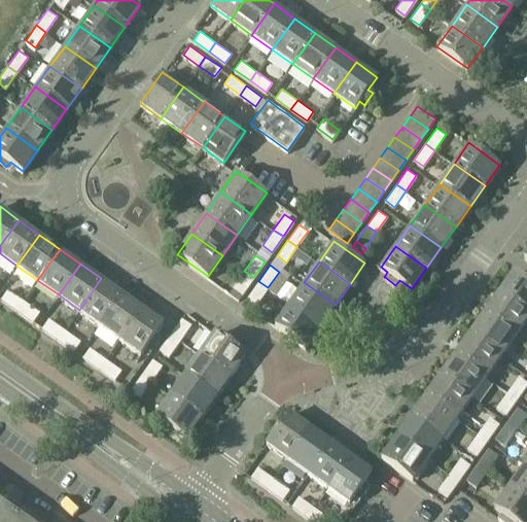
[(244,271),(233,286),(242,292),(253,277),(244,271)]
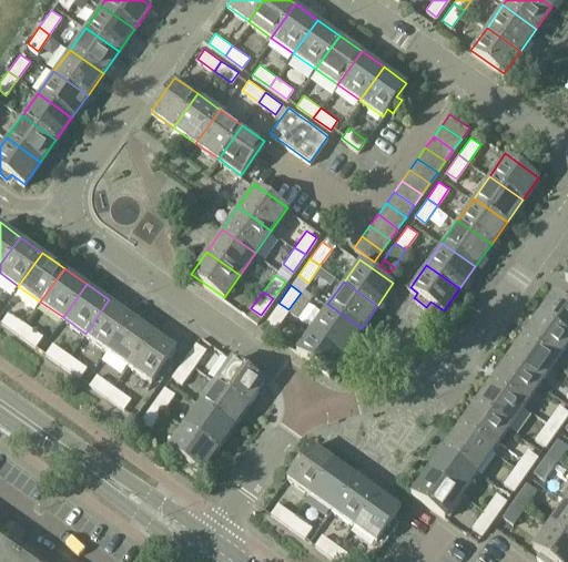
[(554,292),(537,314),(567,335),(567,298),(567,302),(554,292)]
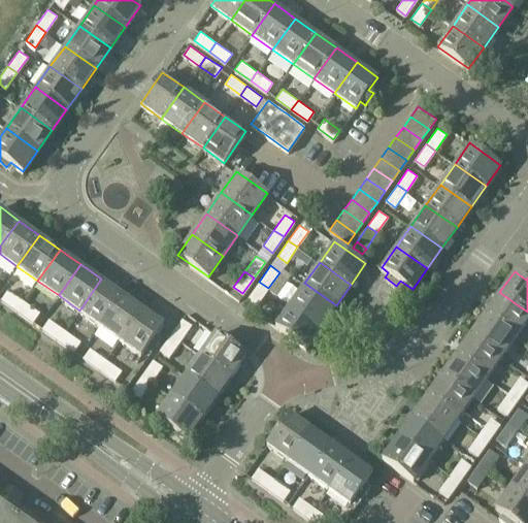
[(101,279),(79,311),(100,325),(122,294),(101,279)]
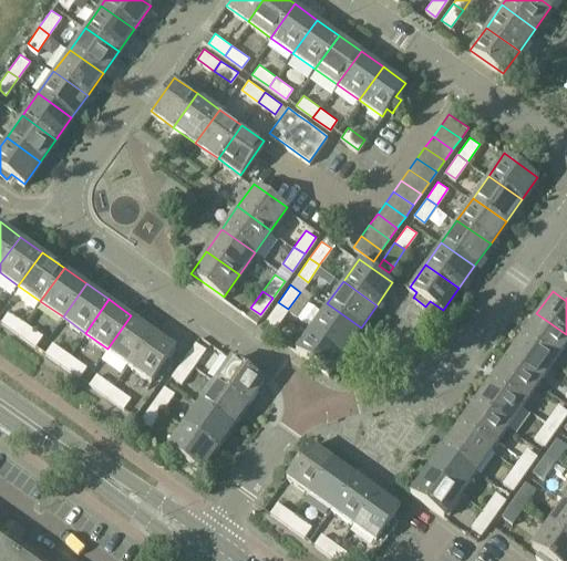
[(278,302),(266,319),(276,325),(288,309),(278,302)]
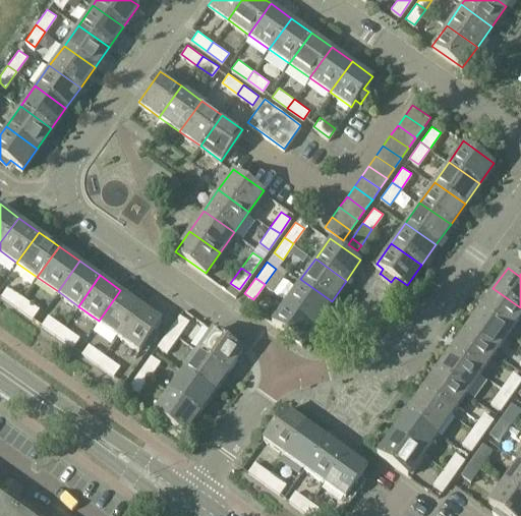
[(300,279),(286,300),(316,322),(332,301),(300,279)]
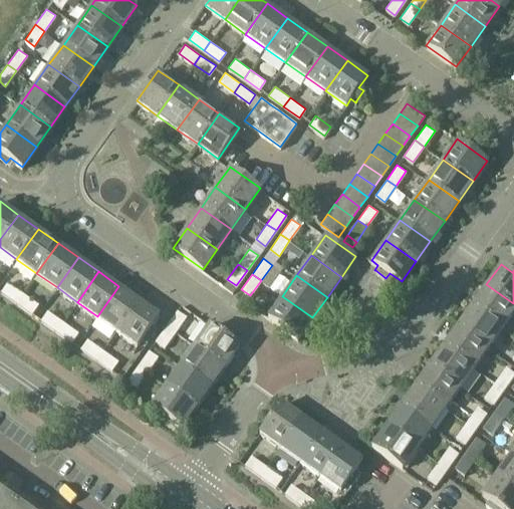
[(227,279),(224,284),(233,291),(236,285),(227,279)]
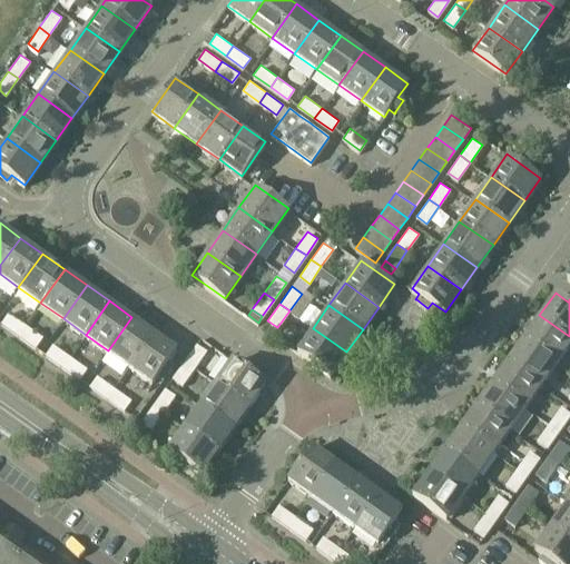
[(8,312),(1,322),(18,334),(26,324),(8,312)]
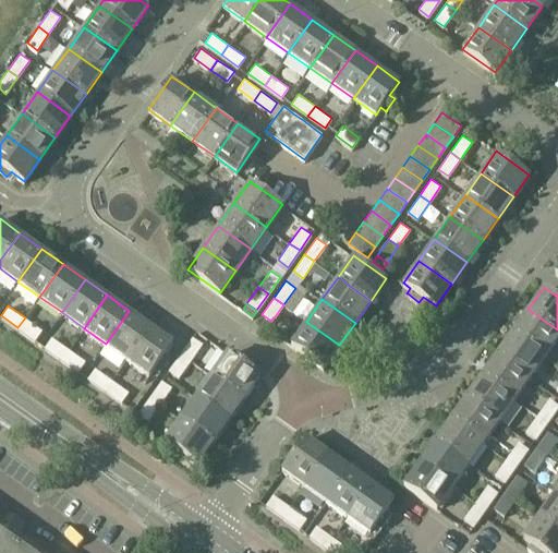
[(557,329),(528,309),(512,331),(545,355),(557,335),(557,329)]
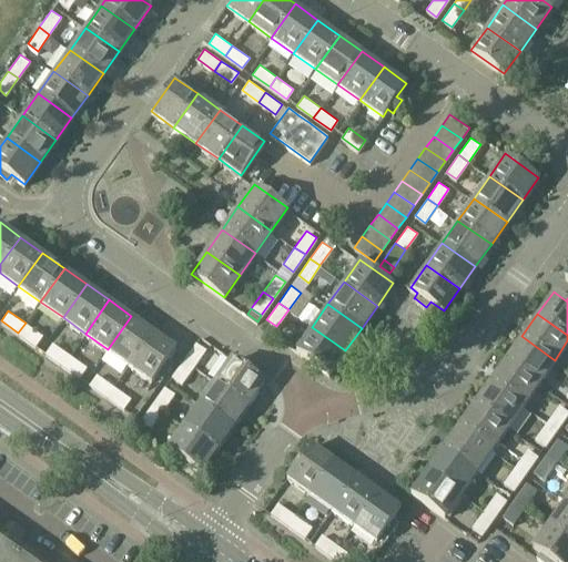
[(131,316),(108,349),(130,365),(153,331),(131,316)]
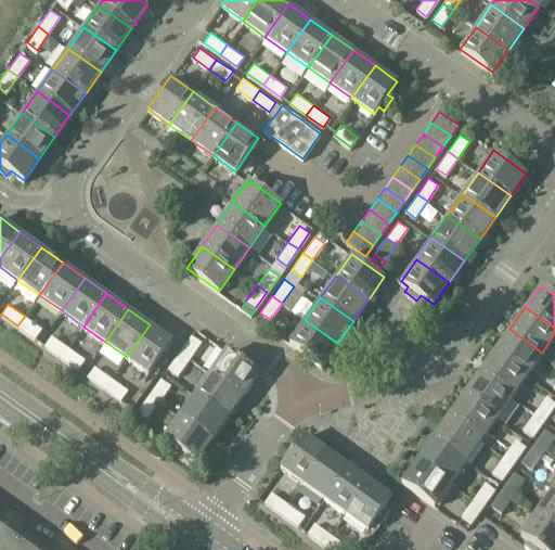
[(25,316),(17,325),(34,337),(41,328),(25,316)]
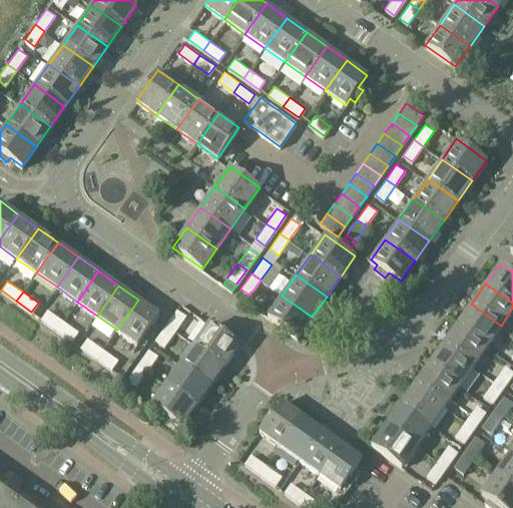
[(282,296),(268,316),(298,337),(312,317),(282,296)]
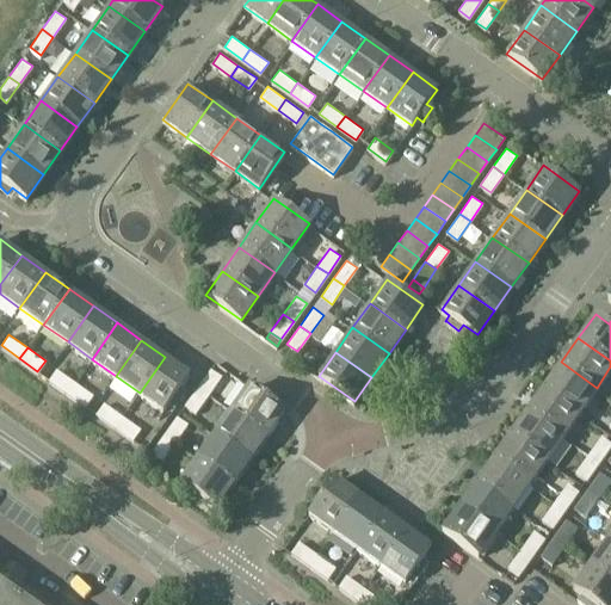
[(165,357),(140,393),(164,409),(168,402),(174,406),(176,405),(184,393),(178,388),(189,374),(165,357)]
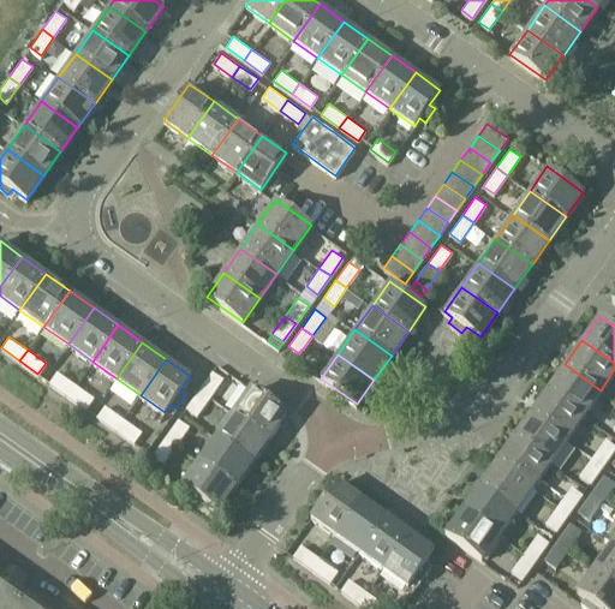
[(565,364),(548,388),(584,413),(601,390),(565,364)]
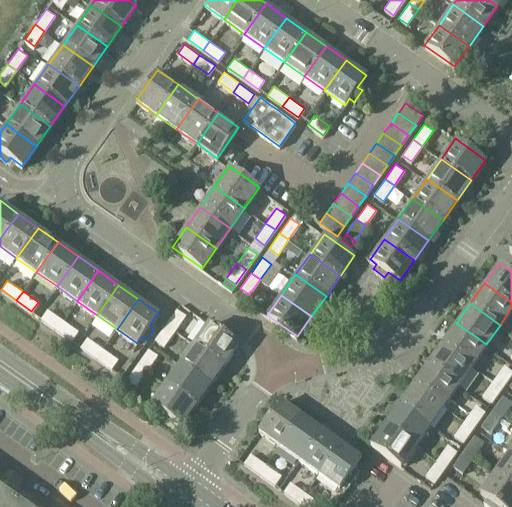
[(47,308),(41,317),(56,328),(63,319),(47,308)]
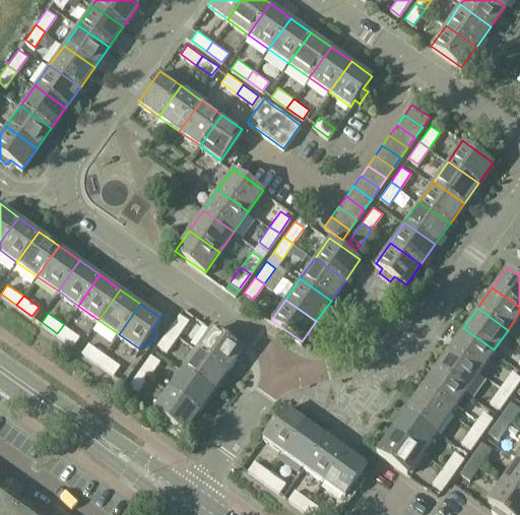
[(180,313),(169,328),(178,335),(189,319),(180,313)]
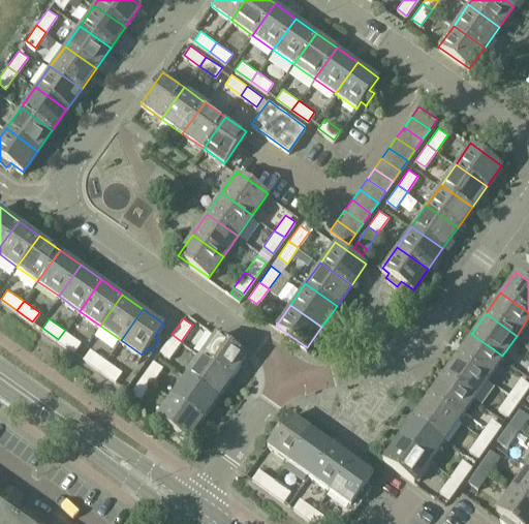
[(65,330),(58,339),(73,350),(81,341),(65,330)]
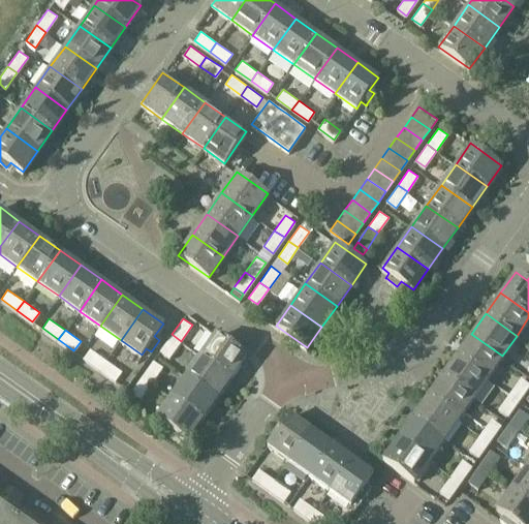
[(215,333),(200,353),(231,376),(246,355),(215,333)]
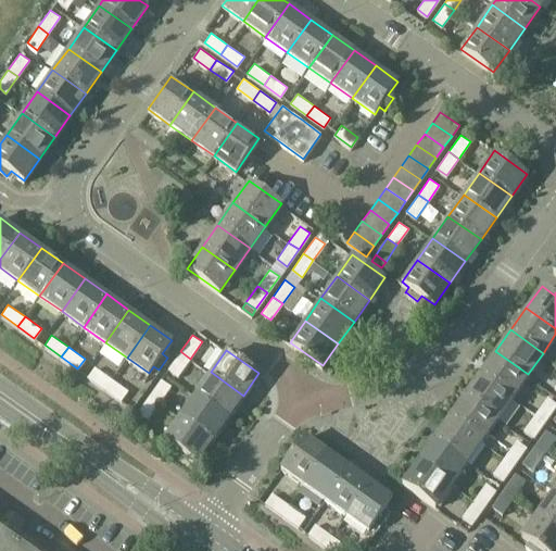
[(180,351),(168,367),(178,375),(190,359),(180,351)]
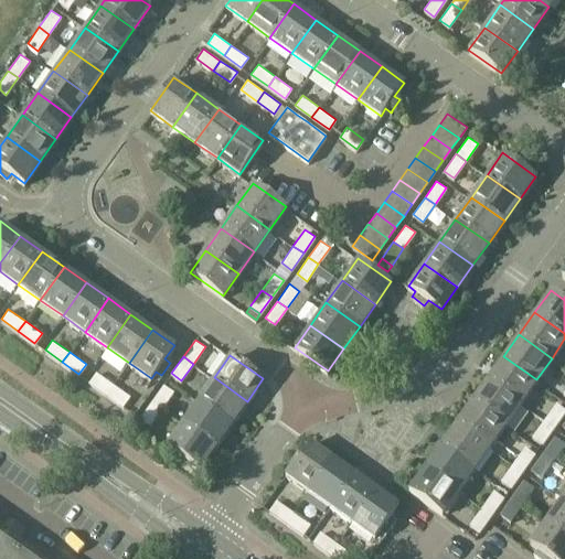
[(503,356),(488,378),(521,401),(536,379),(503,356)]
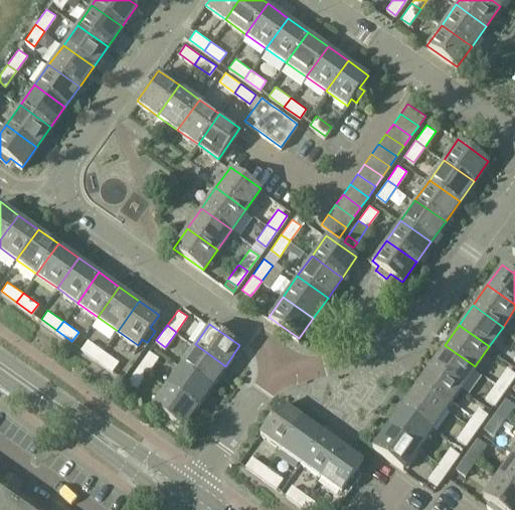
[(88,338),(81,348),(97,359),(104,349),(88,338)]
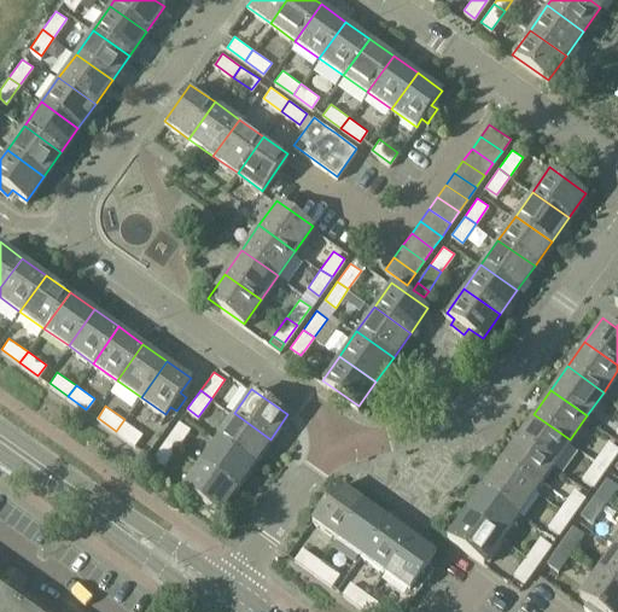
[(234,413),(217,437),(254,464),(270,439),(234,413)]
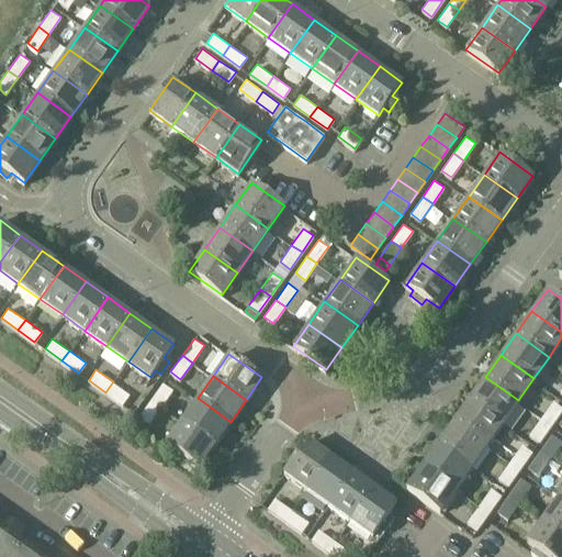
[(485,377),(470,399),(503,422),(518,400),(485,377)]
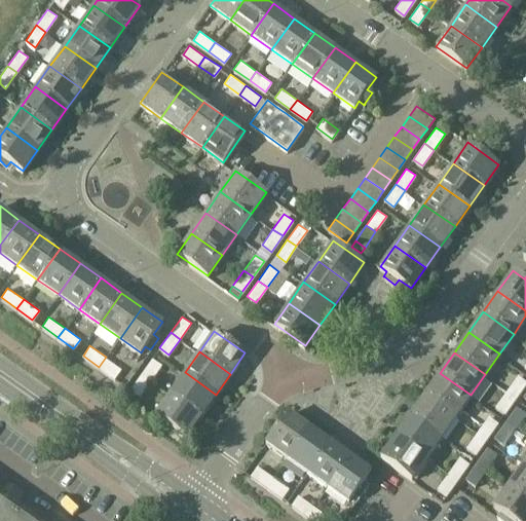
[(106,357),(99,367),(114,378),(121,368),(106,357)]
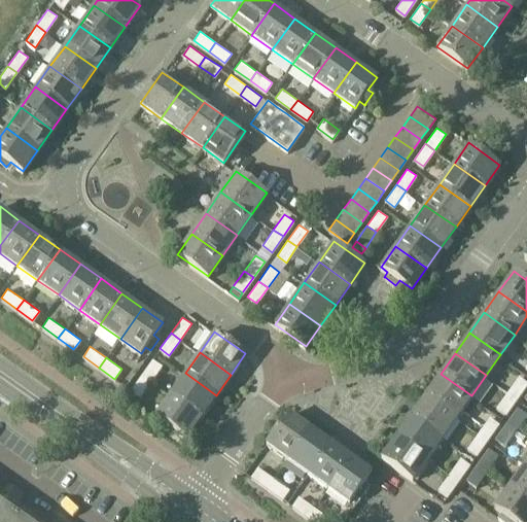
[(152,358),(142,374),(151,380),(162,364),(152,358)]
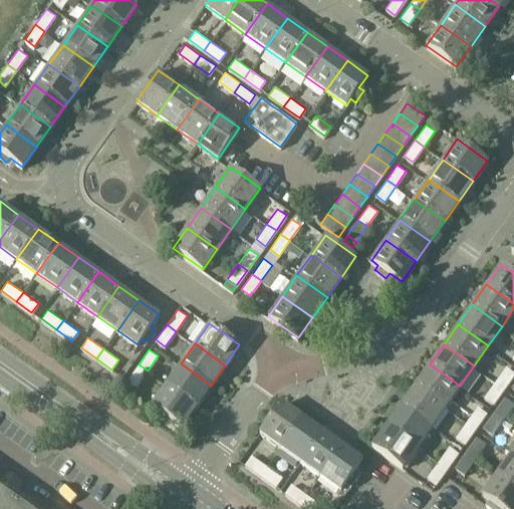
[(181,363),(166,385),(196,406),(211,386),(181,363)]
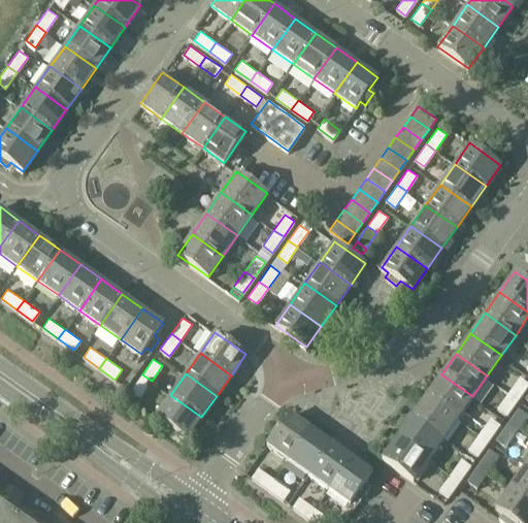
[(142,374),(131,390),(140,397),(152,381),(142,374)]
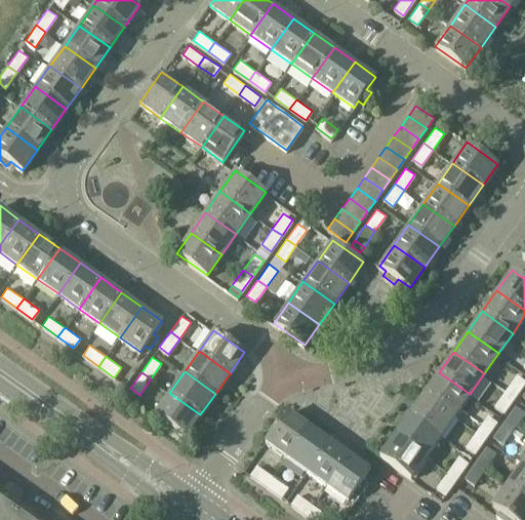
[(439,372),(425,393),(455,414),(470,394),(439,372)]
